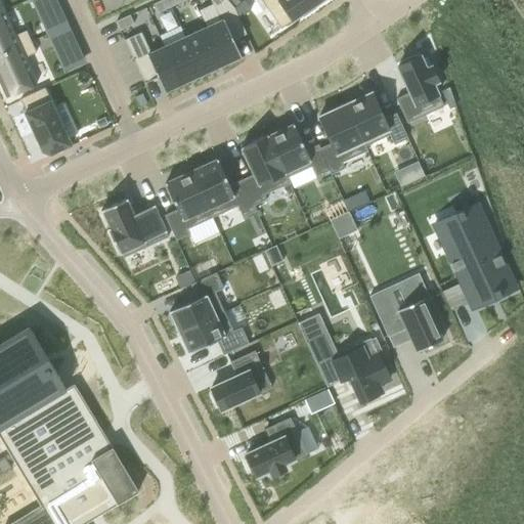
[(167,0),(164,0),(154,5),(158,13),(171,7),(167,0)]
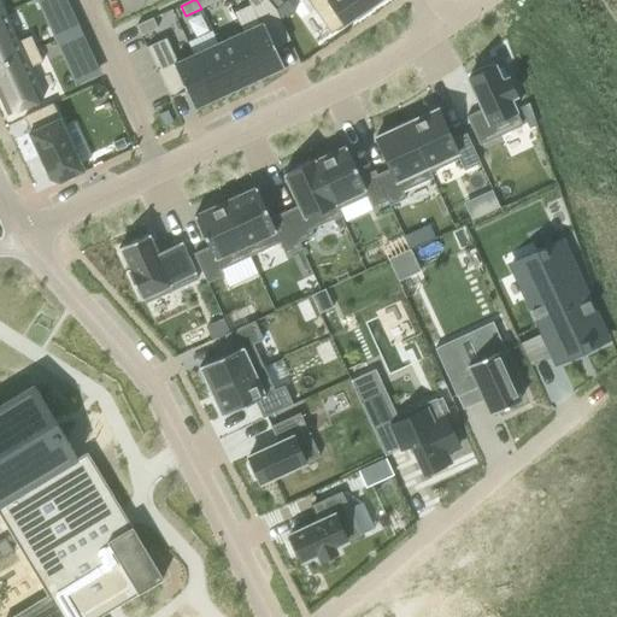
[(259,25),(242,34),(263,77),(283,69),(274,48),(289,41),(275,11),(265,0),(248,0),(247,1),(259,25)]
